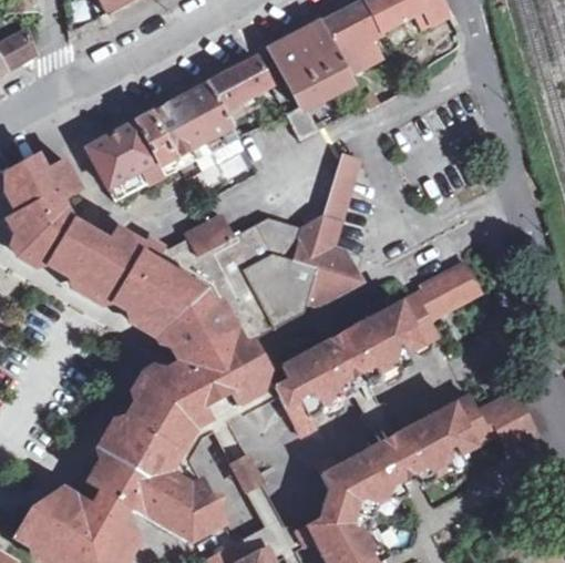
[(32,0),(10,0),(12,21),(34,21),(32,0)]
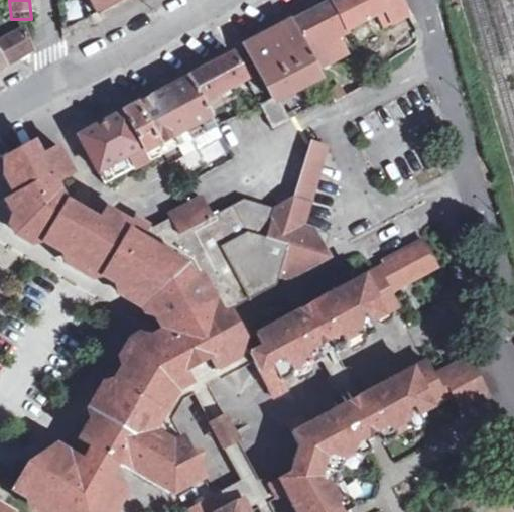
[(88,0),(98,21),(118,10),(135,1),(134,0),(88,0)]
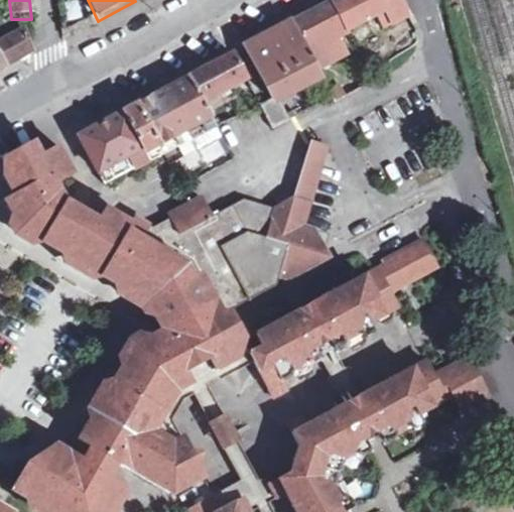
[(409,18),(400,0),(342,0),(310,16),(296,24),(320,72),(348,56),(337,33),(347,27),(349,30),(379,15),(386,28),(409,18)]
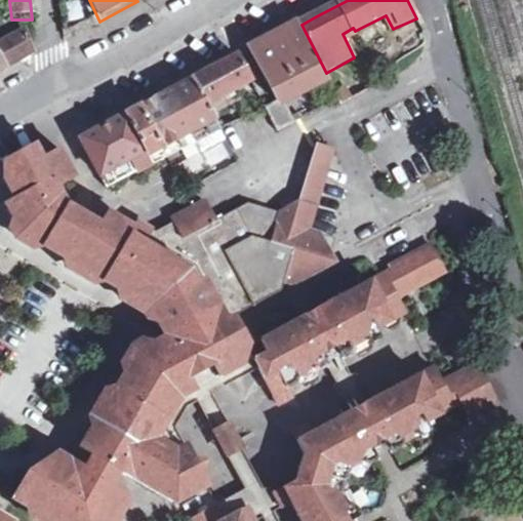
[(294,29),(278,37),(305,90),(328,79),(326,73),(302,25),(294,29)]
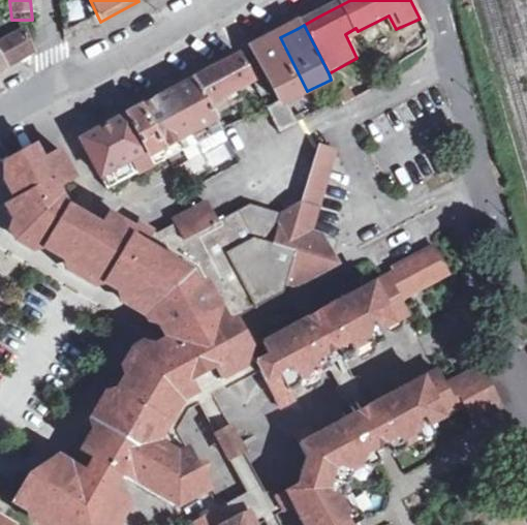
[(270,42),(254,52),(279,103),(271,109),(281,132),(295,125),(283,103),(307,91),(280,37),(270,42)]
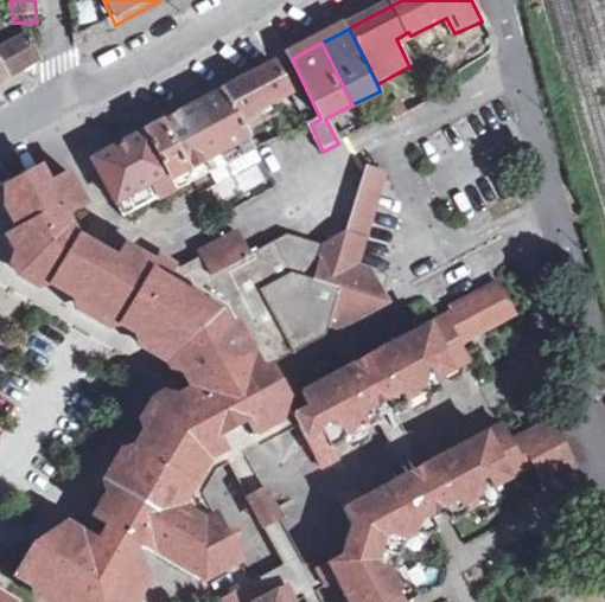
[(0,93),(30,76),(37,71),(23,49),(0,61),(0,93)]
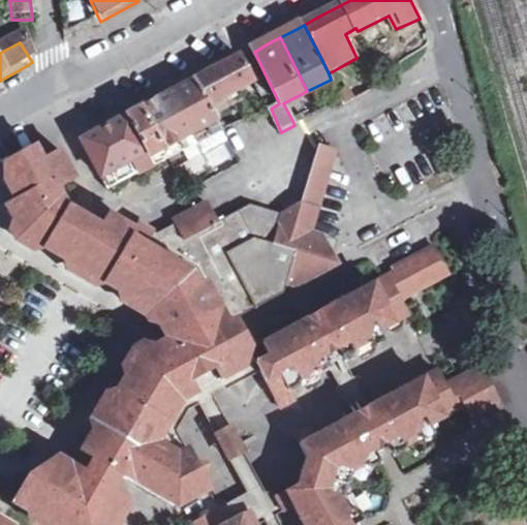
[(225,66),(196,81),(210,105),(254,82),(243,58),(225,66)]
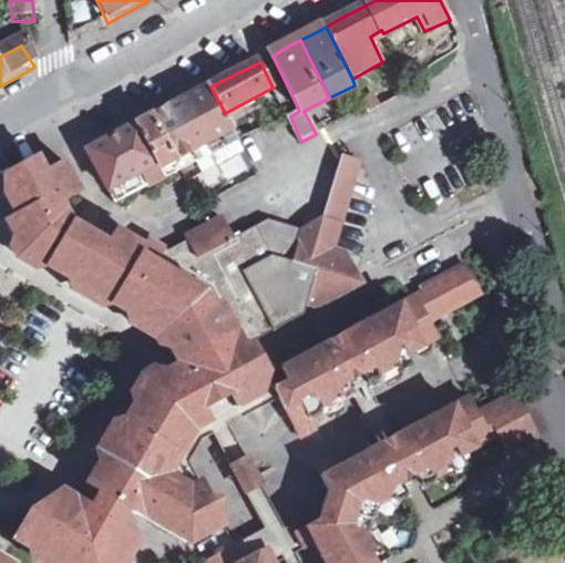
[(185,101),(182,102),(205,146),(234,131),(225,113),(211,86),(185,101)]
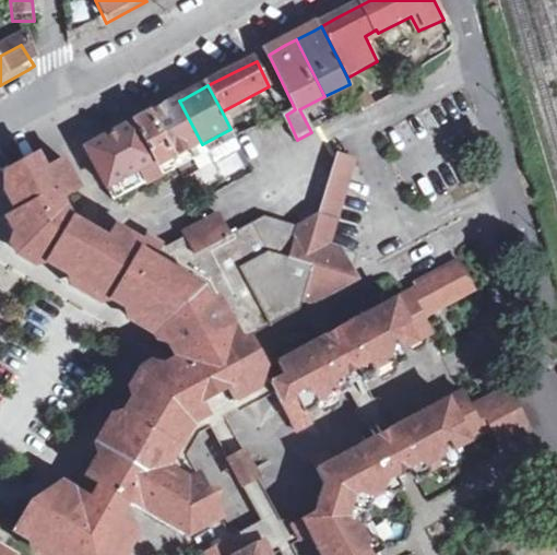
[(146,119),(138,124),(157,161),(160,166),(202,144),(179,101),(146,119)]
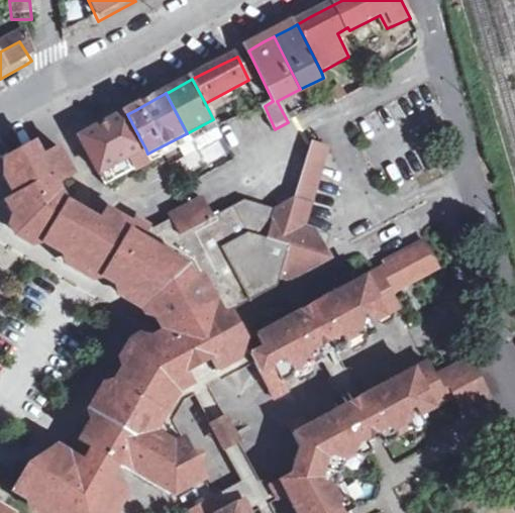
[(110,122),(82,136),(101,173),(145,148),(127,114),(110,122)]
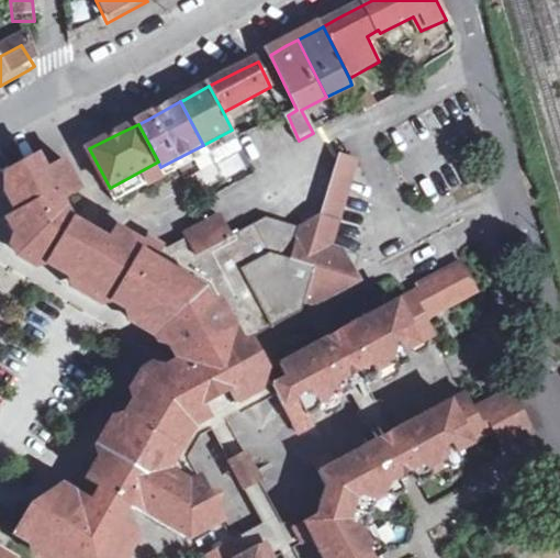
[(355,158),(337,153),(333,170),(350,176),(355,158)]
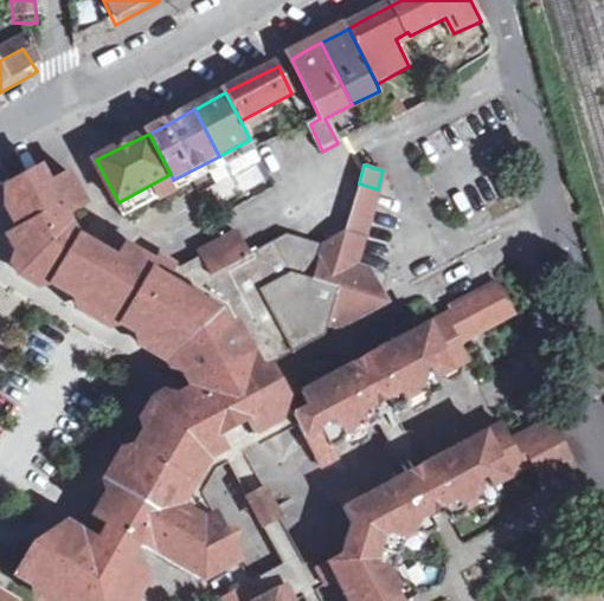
[(21,560),(12,575),(56,600),(120,600),(140,567),(126,557),(133,543),(198,583),(237,561),(210,514),(200,519),(178,505),(203,459),(291,411),(268,366),(326,335),(329,324),(338,327),(387,301),(377,280),(370,269),(354,264),(325,253),(325,246),(289,232),(250,252),(237,230),(198,250),(200,253),(184,263),(186,264),(181,267),(160,257),(156,262),(126,246),(117,257),(79,237),(68,214),(88,204),(70,173),(8,205),(15,217),(20,226),(36,254),(91,290),(116,303),(146,322),(186,346),(211,393),(167,419),(135,471),(101,527),(105,529),(96,544),(81,536),(64,527),(49,553),(33,543),(21,560)]
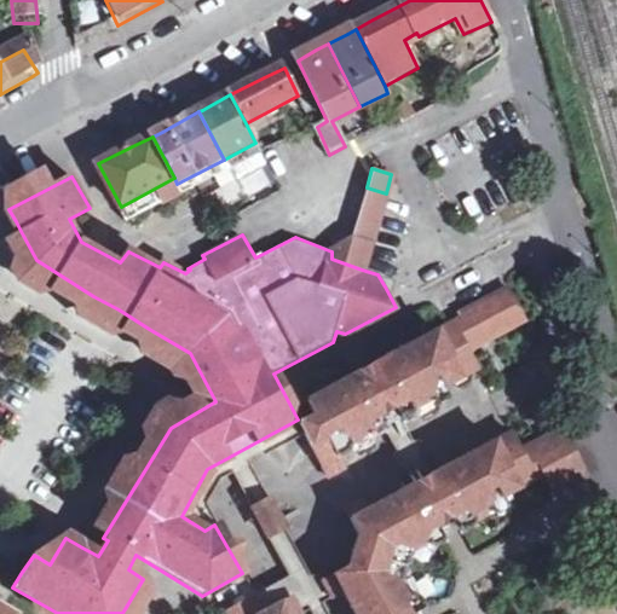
[(362,270),(386,193),(367,187),(347,243),(332,252),(332,259),(362,270)]
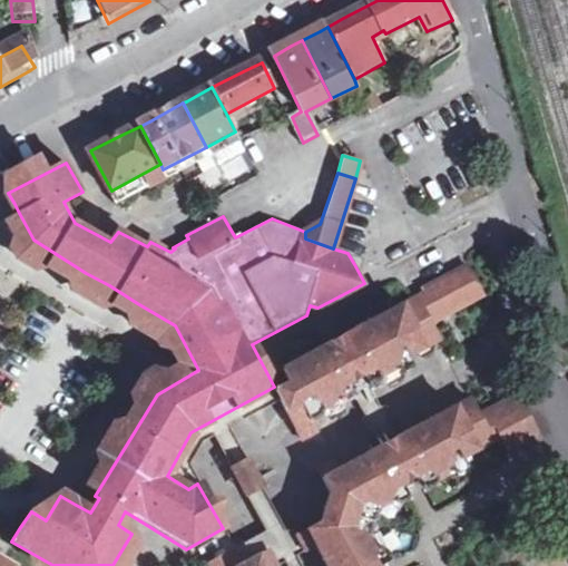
[(33,240),(19,213),(10,218),(26,249),(167,332),(184,363),(148,382),(76,505),(90,513),(99,498),(95,496),(127,443),(157,394),(198,370),(175,325),(137,303),(109,285),(86,273),(33,240)]
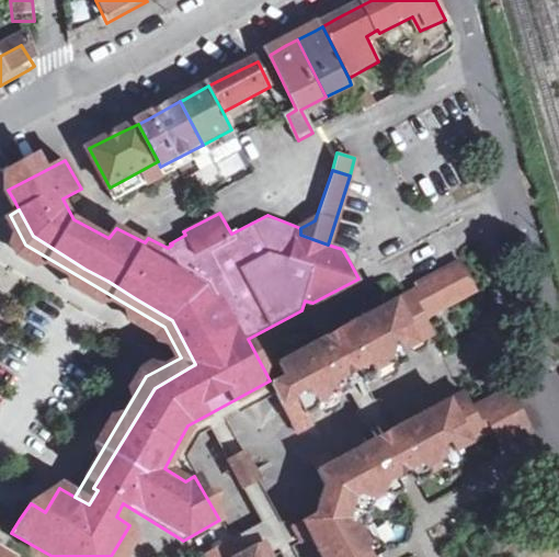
[(461,259),(417,283),(419,286),(433,313),(478,290),(461,259)]
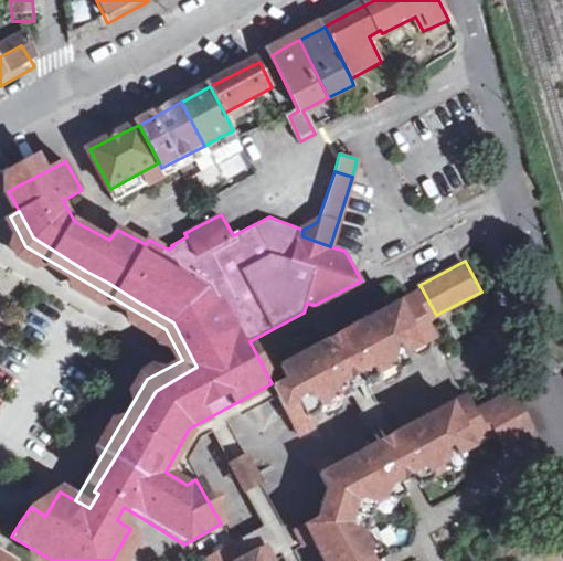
[(422,288),(413,293),(427,319),(436,315),(422,288)]
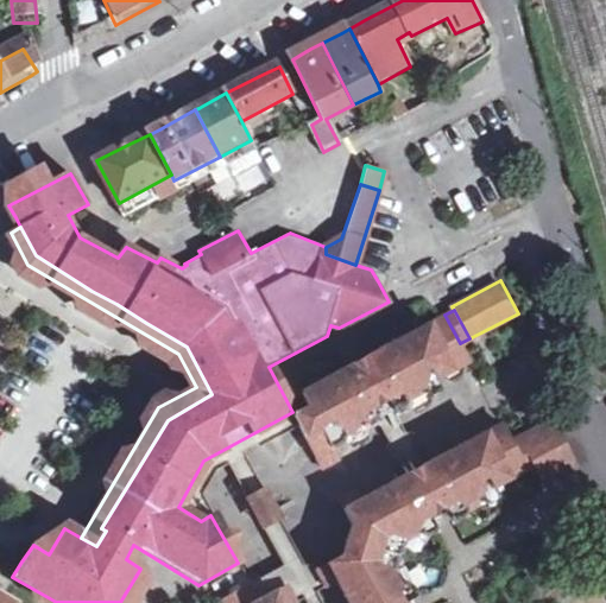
[(444,315),(364,357),(395,413),(406,407),(409,400),(423,392),(431,394),(443,387),(439,379),(471,361),(460,343),(444,315)]
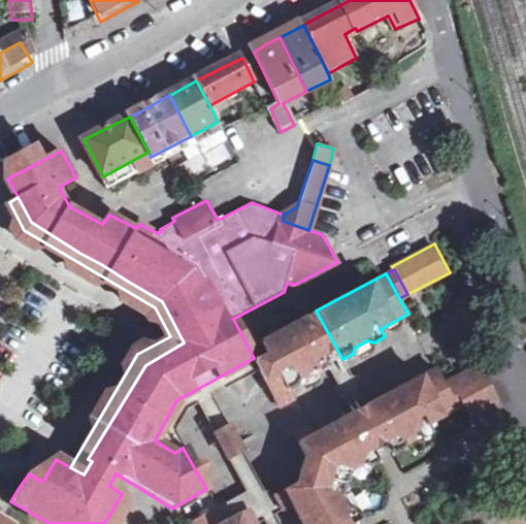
[(303,318),(261,340),(267,352),(254,358),(258,366),(280,406),(292,399),(288,390),(298,385),(299,378),(314,370),(320,372),(329,366),(303,318)]
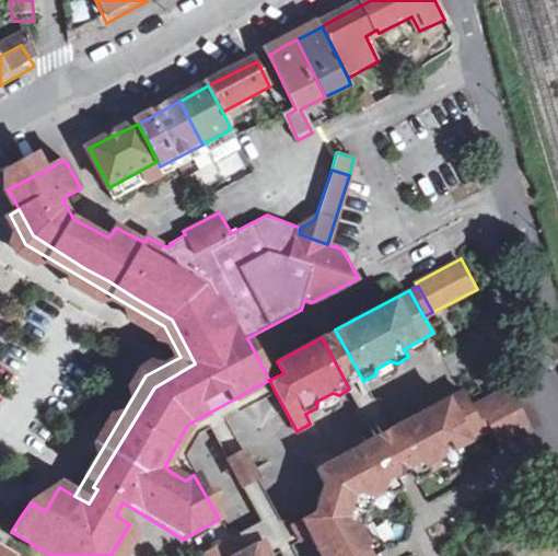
[(274,389),(269,380),(187,425),(164,467),(185,481),(194,475),(183,452),(194,431),(274,389)]
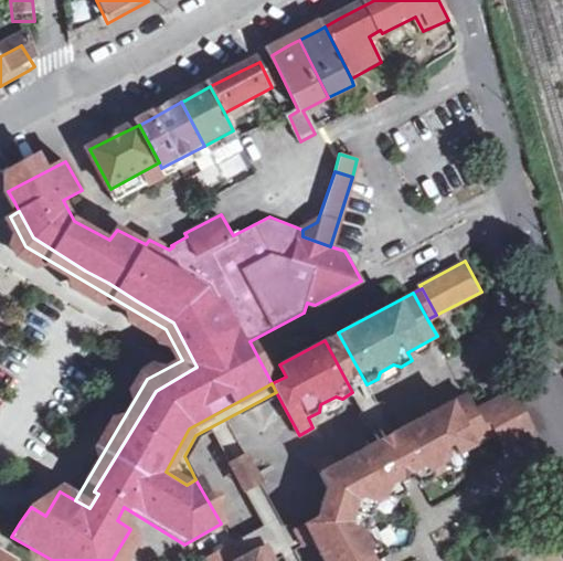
[(367,384),(352,392),(376,437),(391,430),(367,384)]
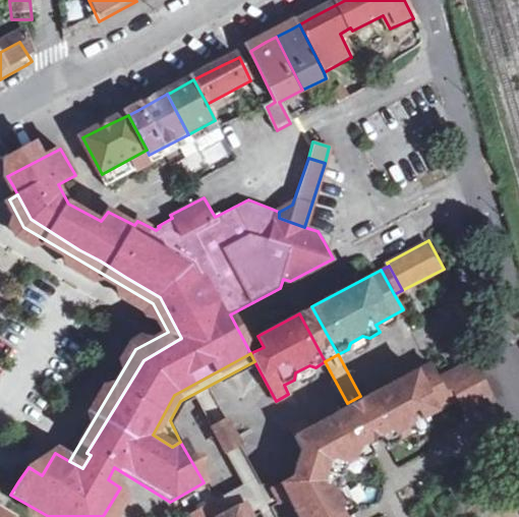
[(469,357),(445,370),(458,395),(467,411),(492,398),(469,357)]
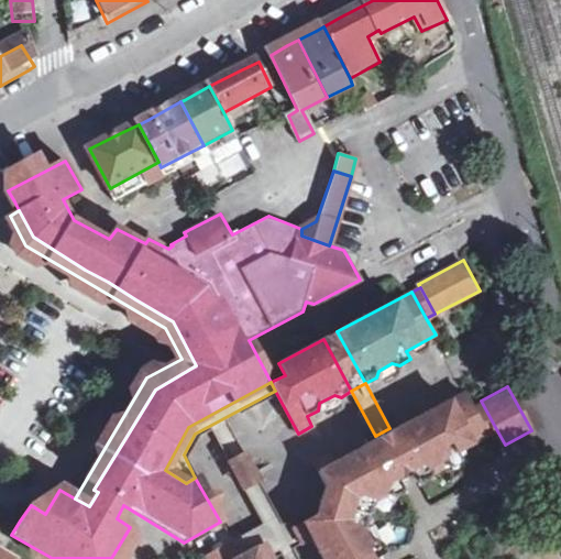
[(463,388),(389,428),(417,481),(429,474),(430,468),(444,460),(451,463),(463,457),(458,448),(486,431),(472,405),(463,388)]
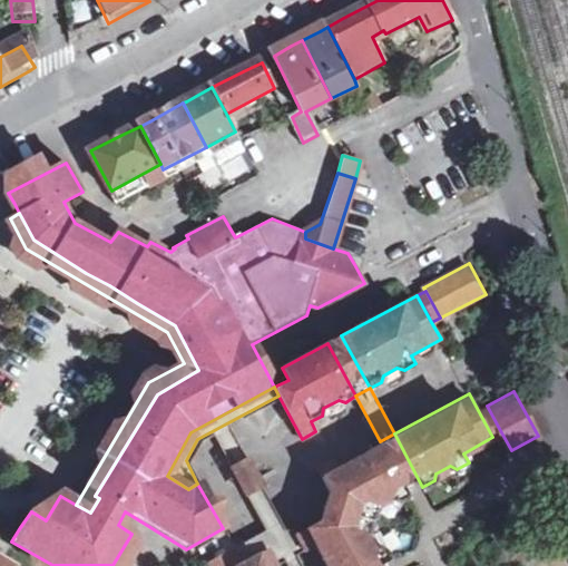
[(501,432),(487,406),(478,410),(492,437),(501,432)]
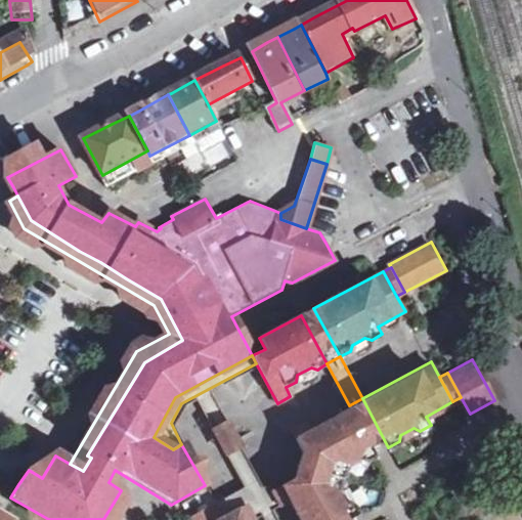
[(212,392),(197,399),(211,425),(225,417),(212,392)]
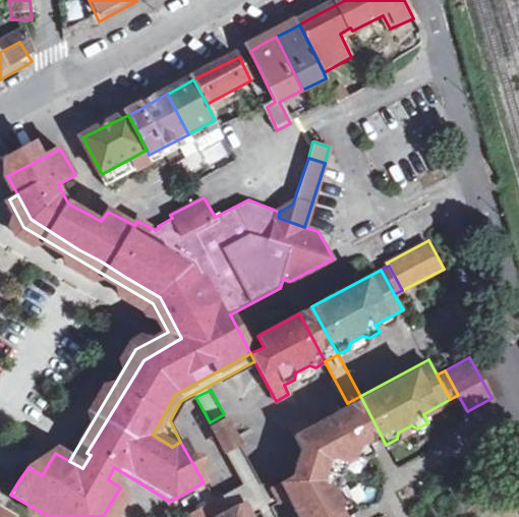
[(301,416),(287,424),(298,445),(289,473),(268,484),(276,499),(285,495),(297,516),(342,516),(355,510),(350,500),(344,499),(337,485),(344,461),(356,455),(363,457),(373,452),(347,403),(305,425),(301,416)]
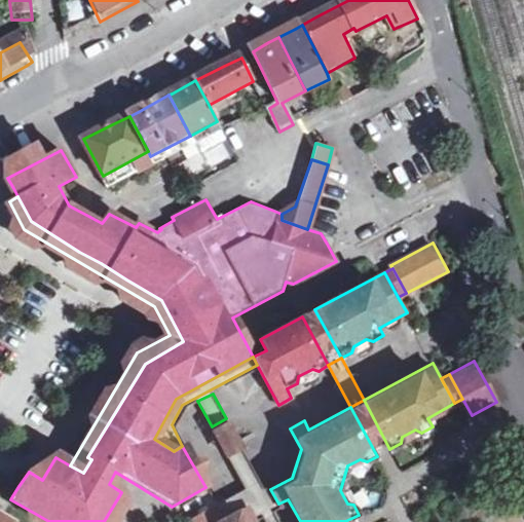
[(226,418),(212,426),(225,451),(239,443),(226,418)]
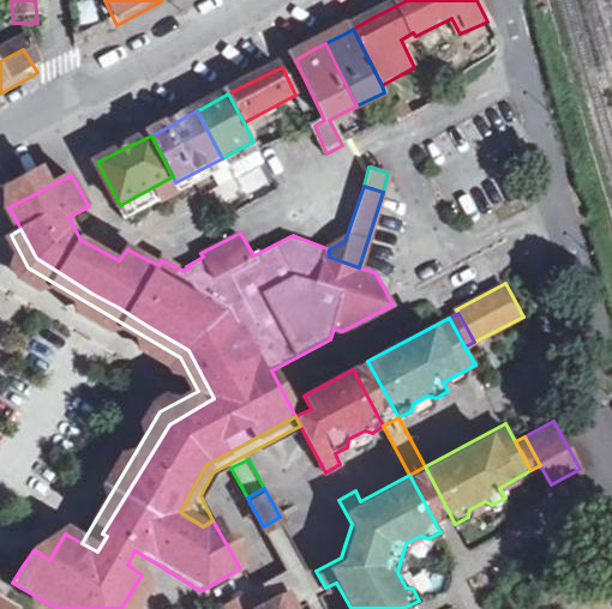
[(280,517),(263,526),(286,567),(247,588),(257,604),(285,589),(293,606),(303,600),(306,608),(328,608),(319,592),(325,588),(316,571),(310,574),(280,517)]
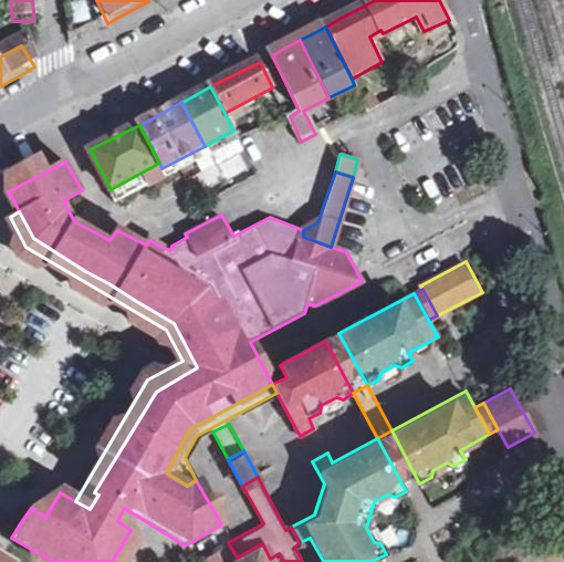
[(228,542),(195,561),(265,561),(270,559),(262,543),(237,558),(228,542)]
